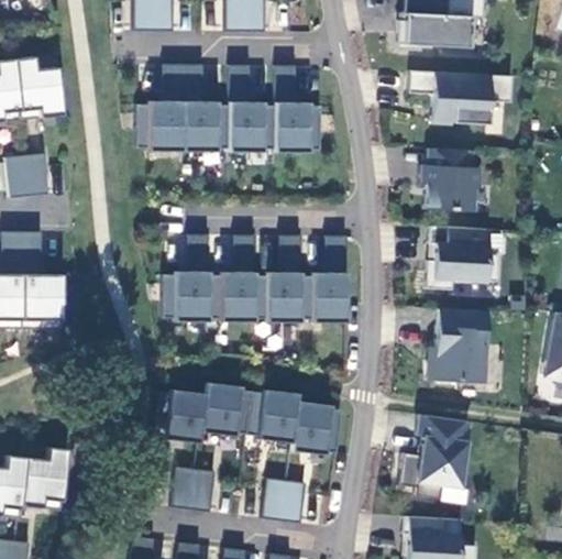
[(133,0),(134,30),(154,30),(153,0),(133,0)]
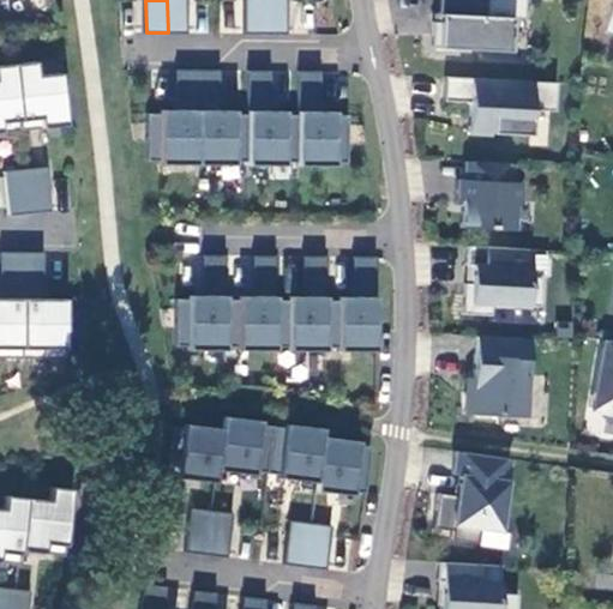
[(167,0),(168,32),(190,34),(188,0),(167,0)]
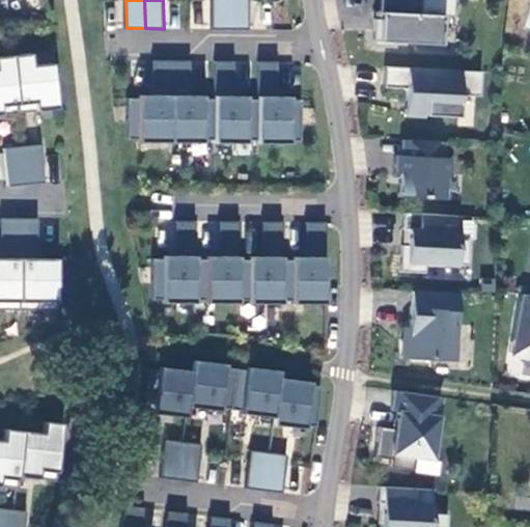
[(231,29),(231,0),(213,0),(213,29),(231,29)]
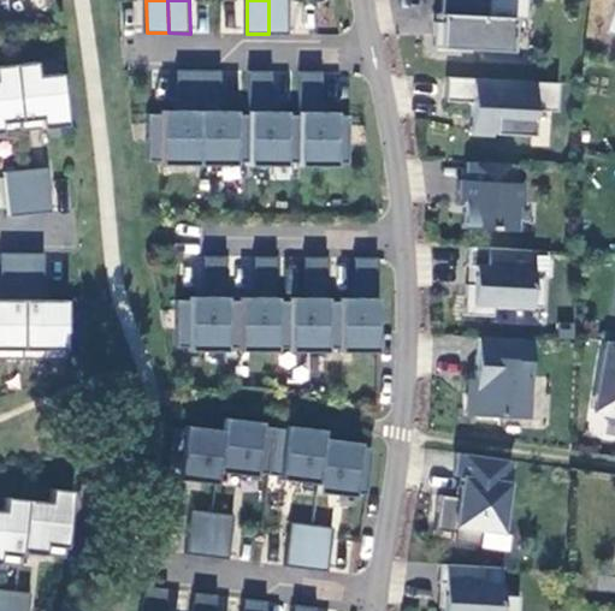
[(268,0),(268,34),(290,34),(290,0),(268,0)]
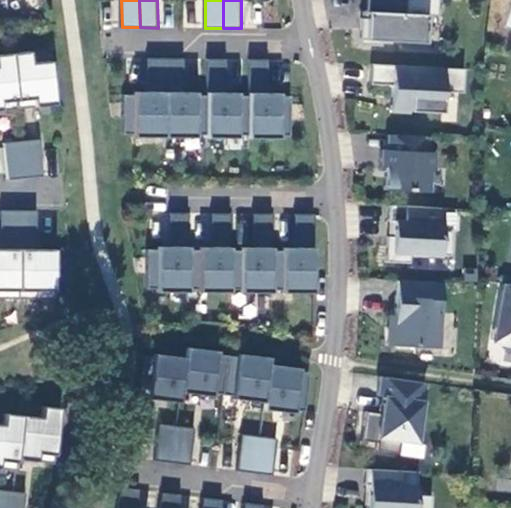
[(369,0),(369,18),(363,18),(362,44),(383,45),(383,40),(403,41),(428,42),(428,37),(429,15),(439,15),(440,0),(369,0)]
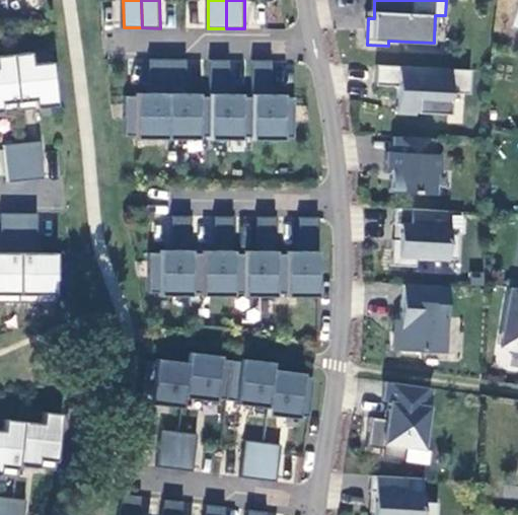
[(445,15),(435,15),(434,38),(444,39),(445,15)]
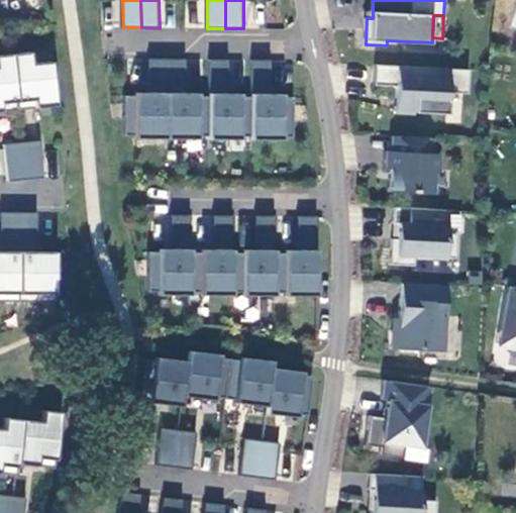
[(32,53),(14,55),(20,110),(58,106),(53,62),(33,65),(32,53)]
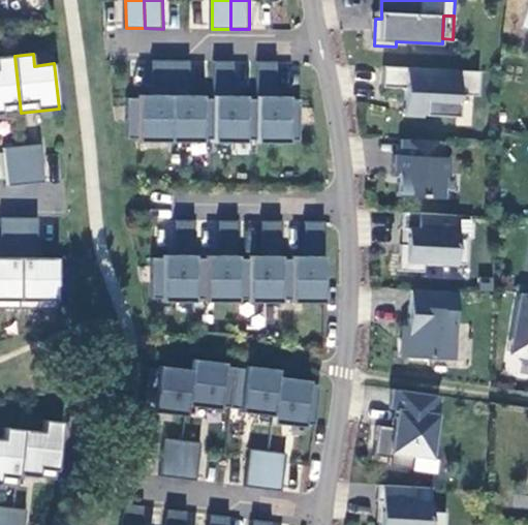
[(0,115),(21,113),(14,56),(0,57),(0,115)]
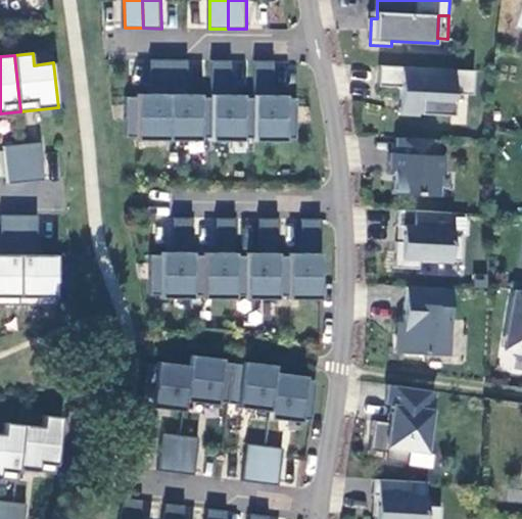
[(128,97),(128,138),(138,138),(138,141),(170,141),(171,60),(152,60),(152,94),(138,94),(138,97),(128,97)]
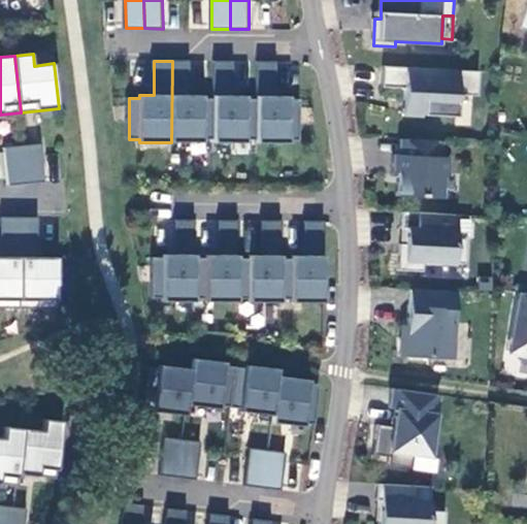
[(204,139),(215,139),(215,99),(204,99),(204,96),(191,96),(191,61),(172,61),(171,142),(204,142),(204,139)]
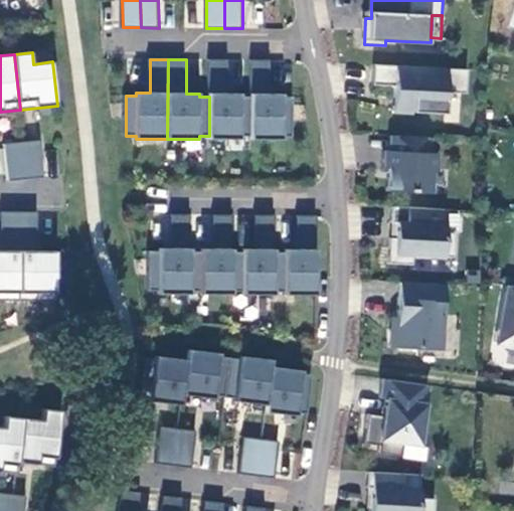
[(227,59),(209,59),(209,97),(209,136),(209,139),(240,139),(240,136),(251,136),(251,97),(240,97),(240,94),(227,94),(227,59)]
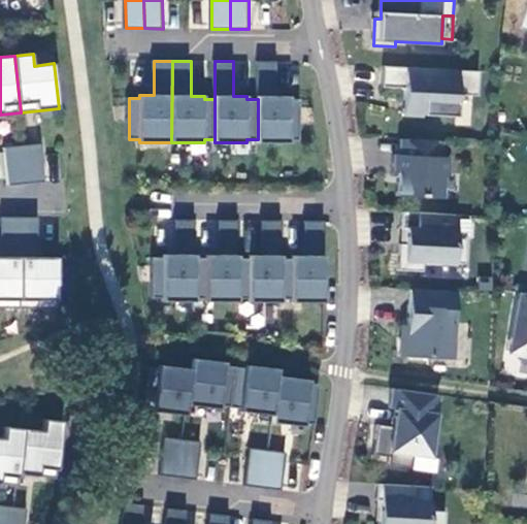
[(276,61),(258,61),(258,99),(258,139),(258,142),(290,142),(290,139),(301,139),(301,99),(290,99),(290,96),(276,96),(276,61)]
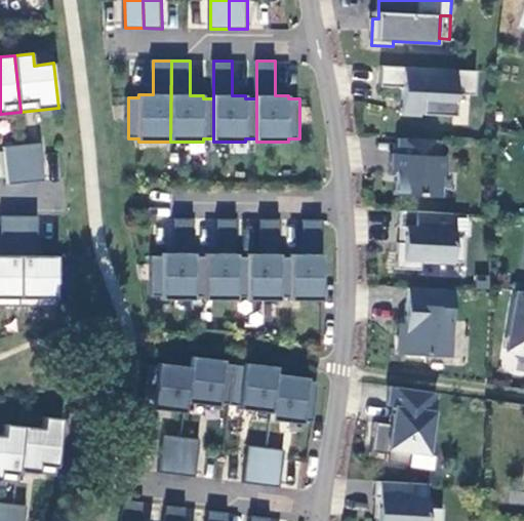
[(478,70),(384,65),(383,86),(405,87),(404,112),(456,115),(457,93),(477,94),(478,70)]
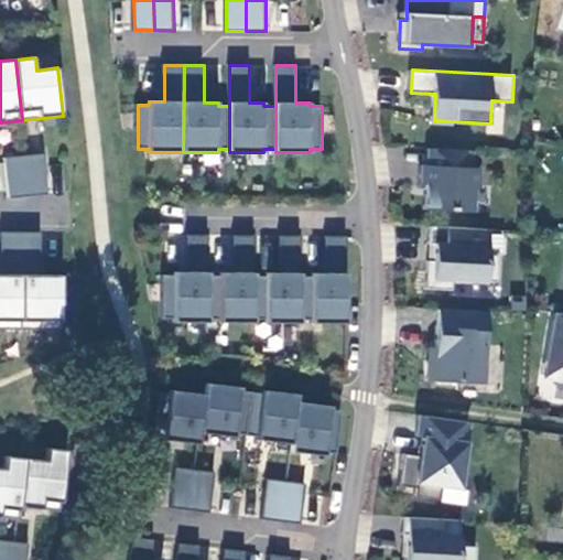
[(478,190),(483,185),(484,168),(475,167),(476,150),(431,148),(430,164),(424,164),(423,183),(429,184),(428,208),(477,212),(478,190)]
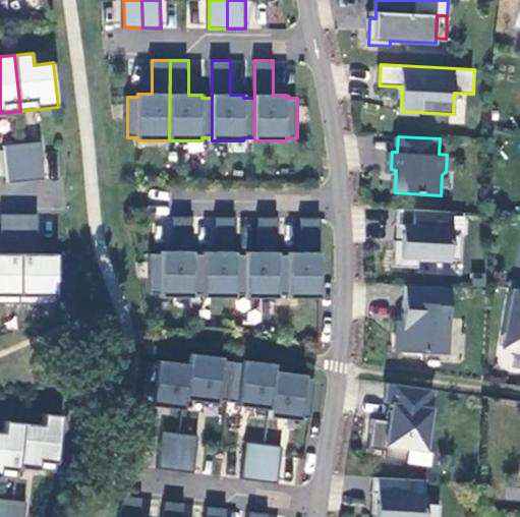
[(23,145),(29,181),(46,179),(42,142),(23,145)]
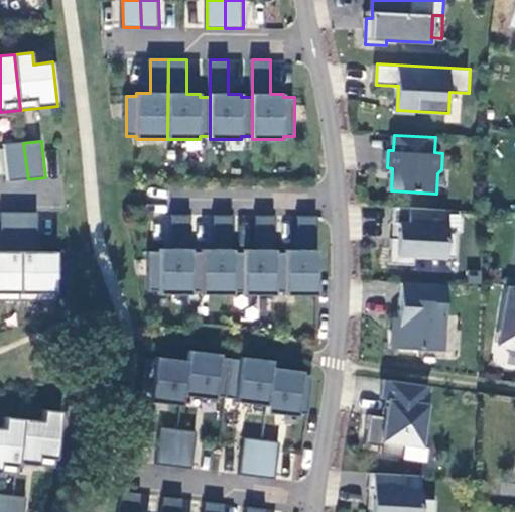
[(10,181),(28,179),(23,143),(6,145),(10,181)]
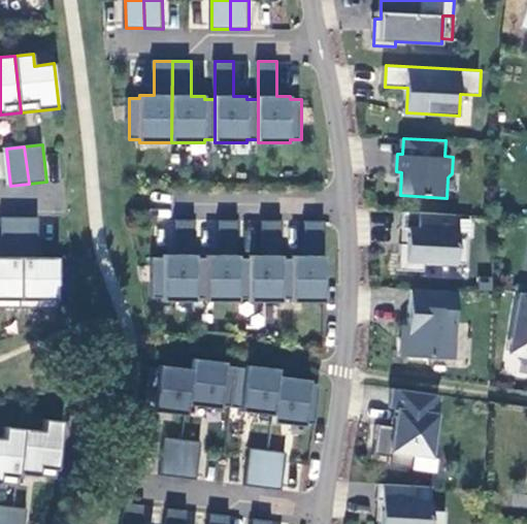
[(460,214),(404,211),(402,270),(426,271),(426,261),(468,263),(469,238),(459,238),(460,214)]
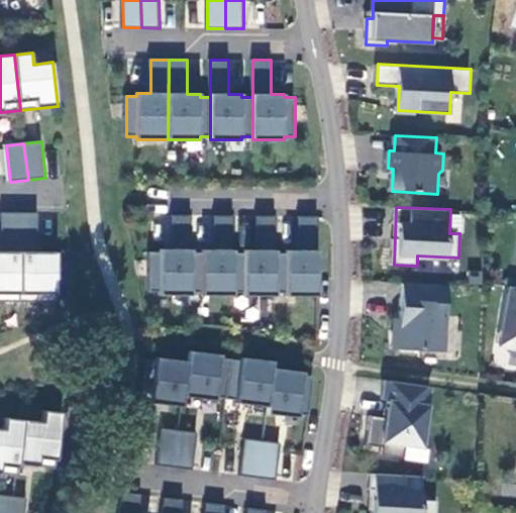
[(193,252),(193,216),(175,216),(175,249),(162,249),(162,252),(150,252),(150,293),(162,293),(162,295),(193,296),(193,293),(193,252)]
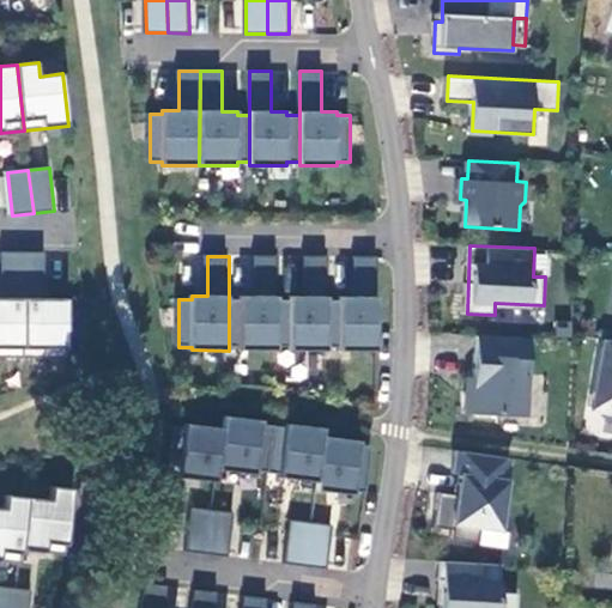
[(279,299),(279,256),(258,256),(258,296),(241,296),(241,299),(229,299),(229,347),(241,347),(241,351),(279,351),(279,347),(279,299)]
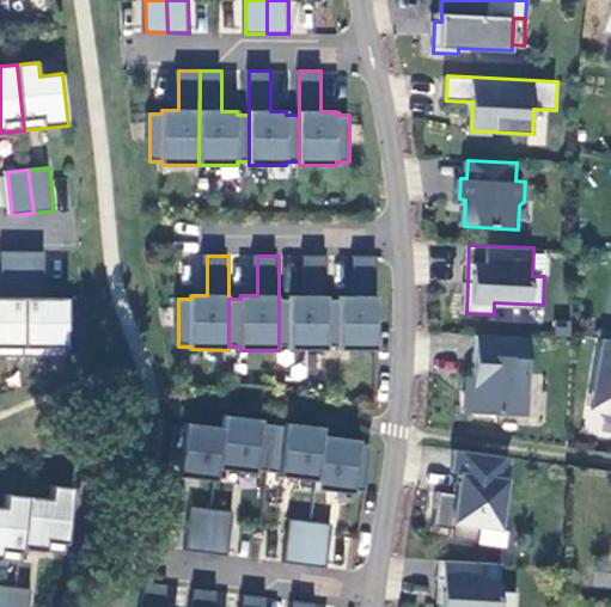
[(329,299),(329,256),(307,256),(307,295),(291,295),(291,299),(279,299),(279,347),(291,347),(291,350),(328,350),(328,347),(329,299)]
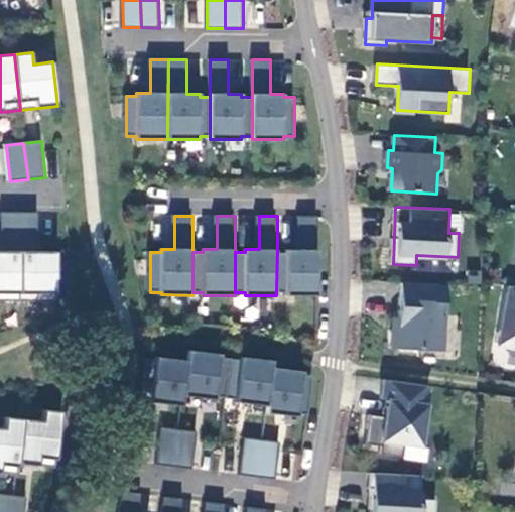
[(277,252),(276,292),(287,292),(287,295),(318,295),(319,216),(300,216),(300,250),(287,249),(287,252),(277,252)]
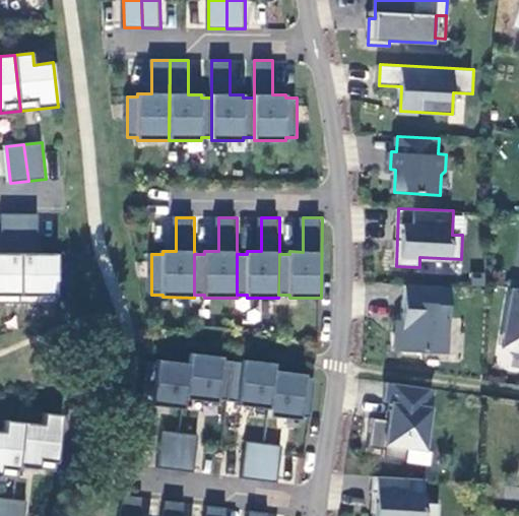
[(0,309),(21,309),(21,219),(3,219),(3,248),(10,248),(10,258),(0,258),(0,309)]
